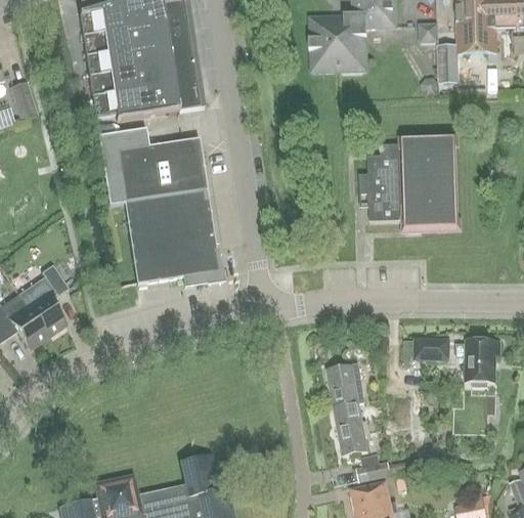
[(116,113),(117,118),(179,108),(179,102),(199,99),(183,0),(117,0),(79,11),(80,13),(95,116),(116,113)]
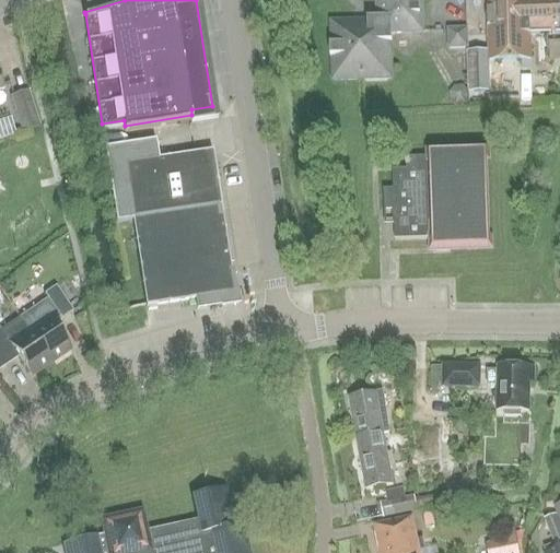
[(376,0),(377,16),(388,16),(389,27),(422,26),(420,0),(376,0)]
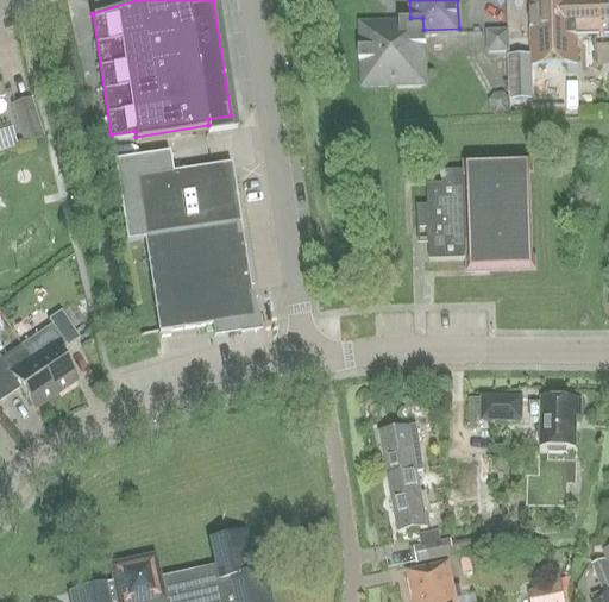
[(529,0),(532,49),(532,62),(533,62),(566,61),(577,61),(576,32),(608,31),(608,0),(529,0)]
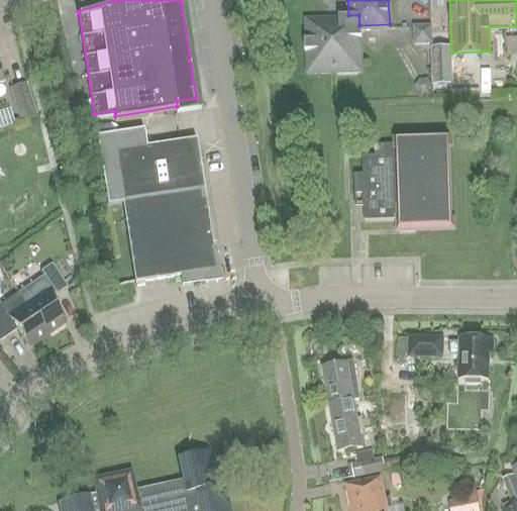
[(348,15),(306,16),(308,69),(360,68),(359,25),(358,15),(348,15)]
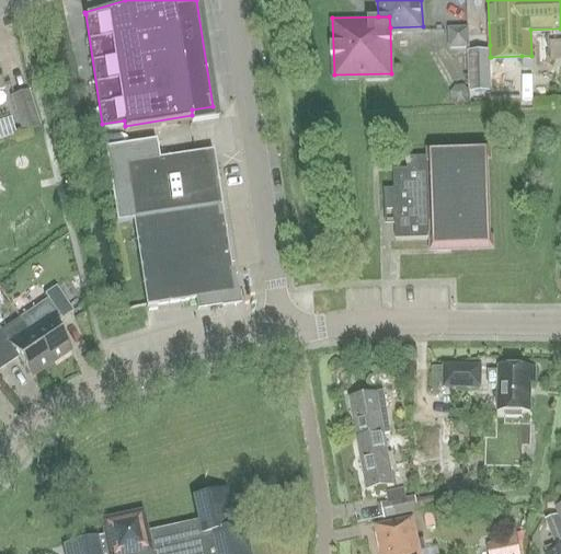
[(450,43),(468,43),(467,25),(449,25),(450,43)]
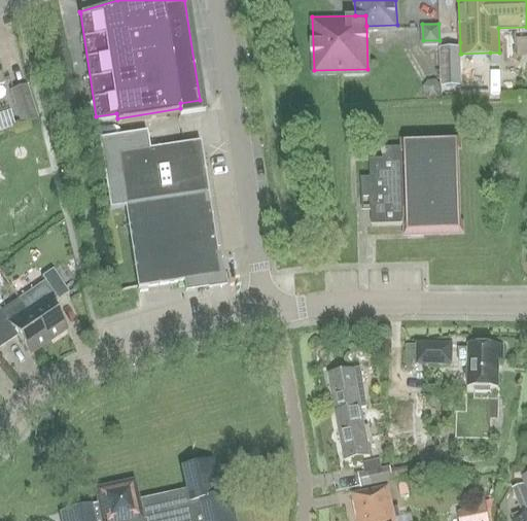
[(460,42),(445,42),(447,81),(462,81),(461,54),(460,54),(460,42)]
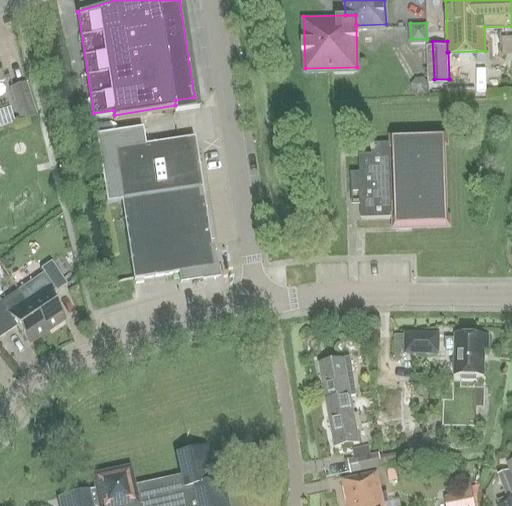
[(426,78),(422,74),(414,75),(410,79),(411,87),(416,91),(423,91),(427,85),(426,78)]
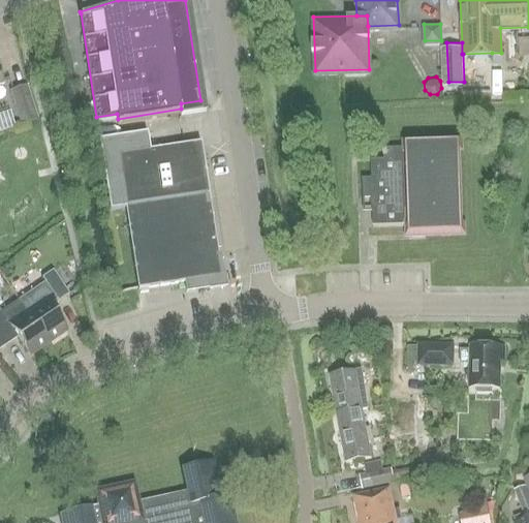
[(36,115),(26,81),(9,86),(20,120),(36,115)]
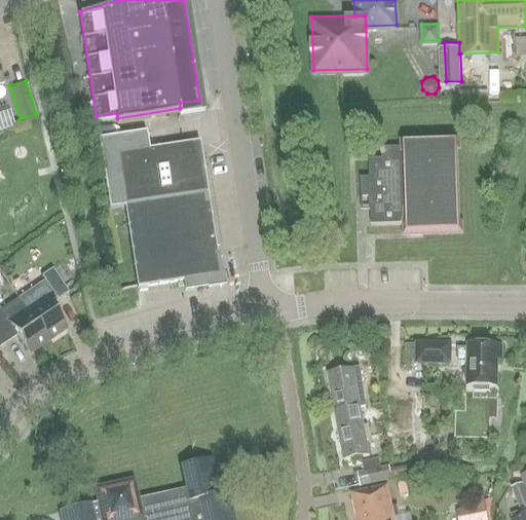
[(146,126),(98,134),(108,205),(124,202),(137,284),(138,283),(184,275),(185,286),(223,281),(219,250),(216,250),(199,139),(199,137),(149,145),(146,126)]
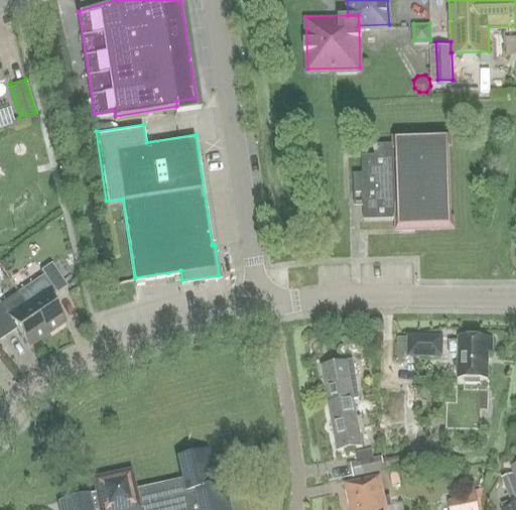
[(399,224),(450,223),(447,135),(396,137),(397,141),(374,141),(375,152),(362,152),(362,170),(353,170),(354,188),(363,188),(364,217),(399,216),(399,224)]
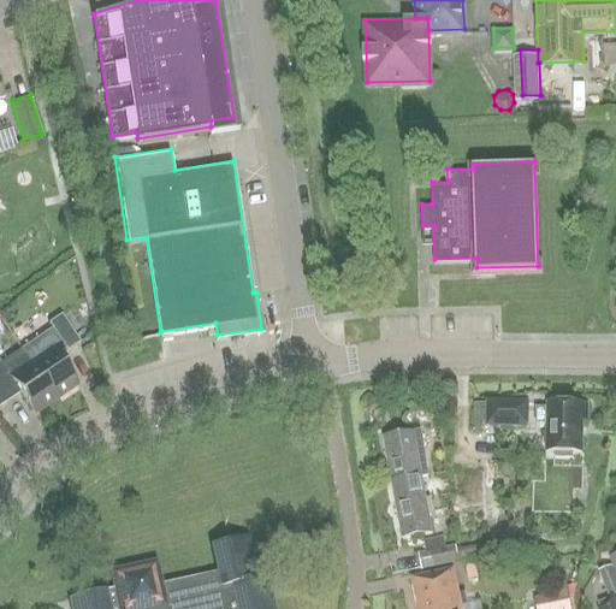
[(78,338),(60,309),(48,318),(66,346),(78,338)]
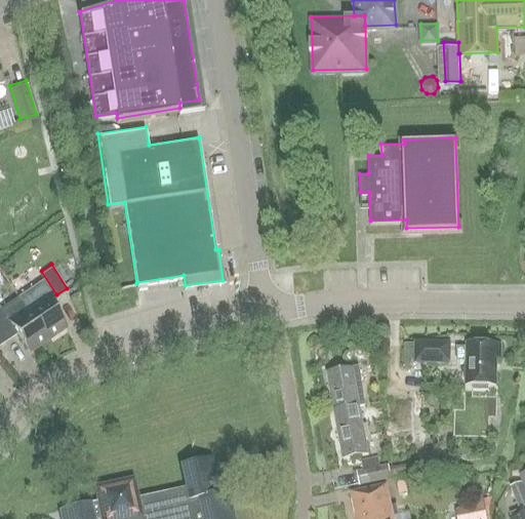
[(46,292),(28,305),(48,335),(67,323),(46,292)]
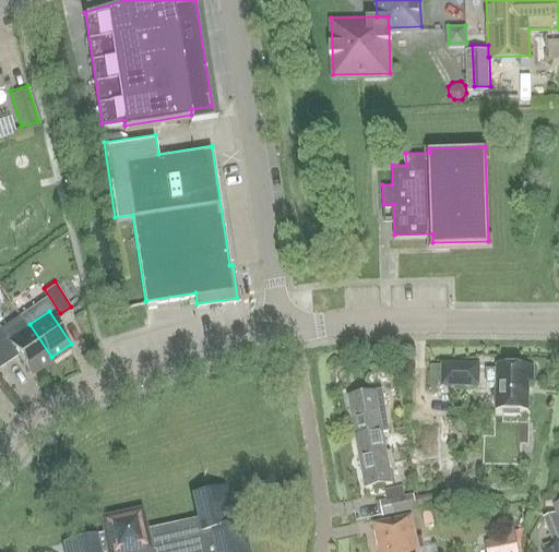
[(51,357),(30,324),(10,337),(0,323),(0,363),(3,361),(19,351),(31,370),(51,357)]
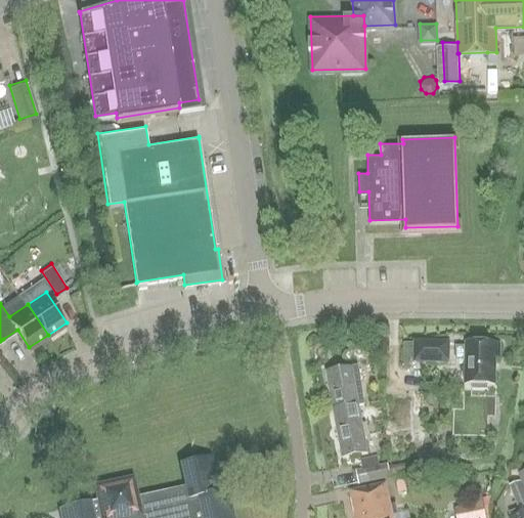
[(448,358),(449,338),(415,337),(413,357),(448,358)]
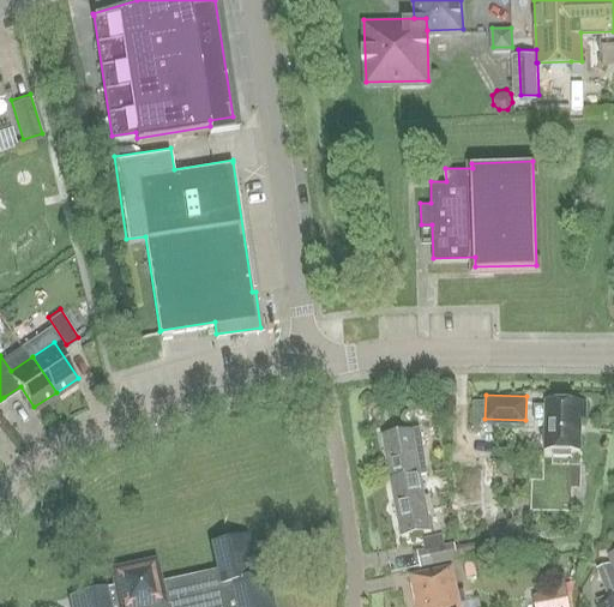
[(553,452),(571,452),(571,446),(581,446),(581,414),(585,414),(585,397),(546,396),(546,401),(534,401),(534,412),(540,418),(545,418),(545,445),(553,445),(553,452)]
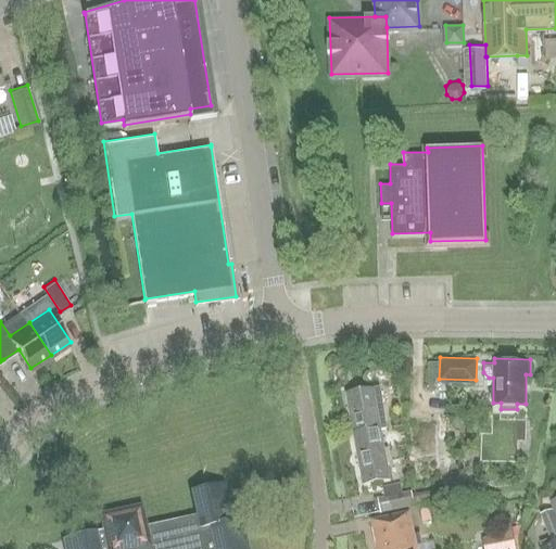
[(353,430),(364,482),(390,476),(380,426),(387,425),(383,409),(378,405),(374,384),(344,390),(353,430)]
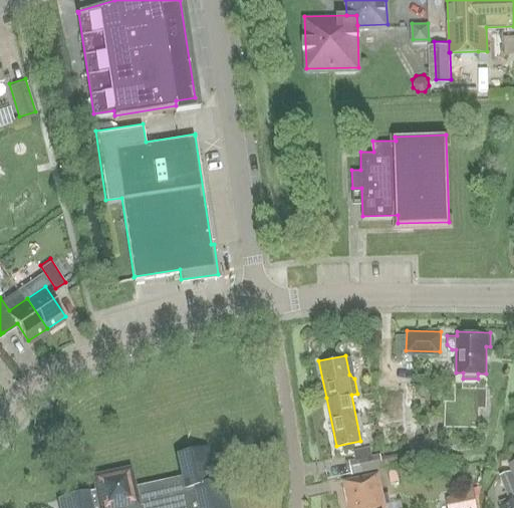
[(230,507),(223,476),(213,479),(206,444),(177,450),(183,474),(135,485),(131,464),(92,472),(95,487),(58,495),(60,507),(230,507)]
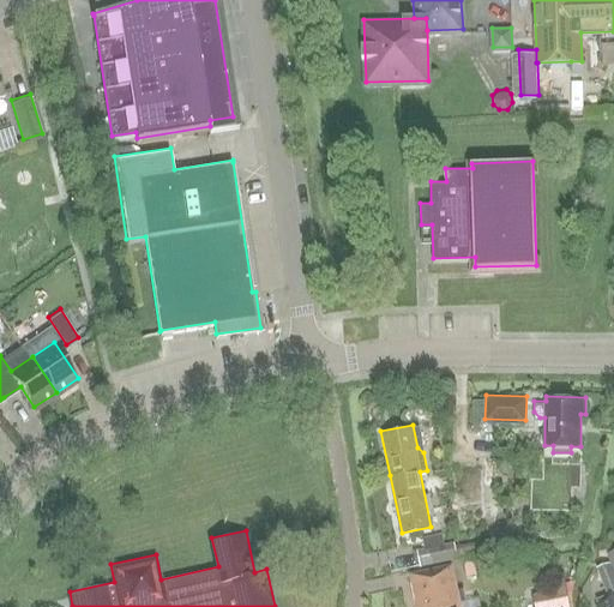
[(495,535),(486,536),(487,547),(497,546),(495,535)]
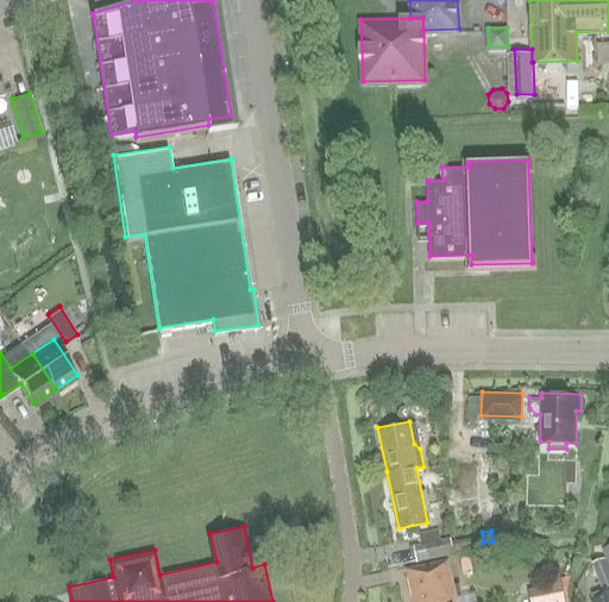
[(476,533),(451,537),(453,546),(453,547),(478,544),(476,533)]
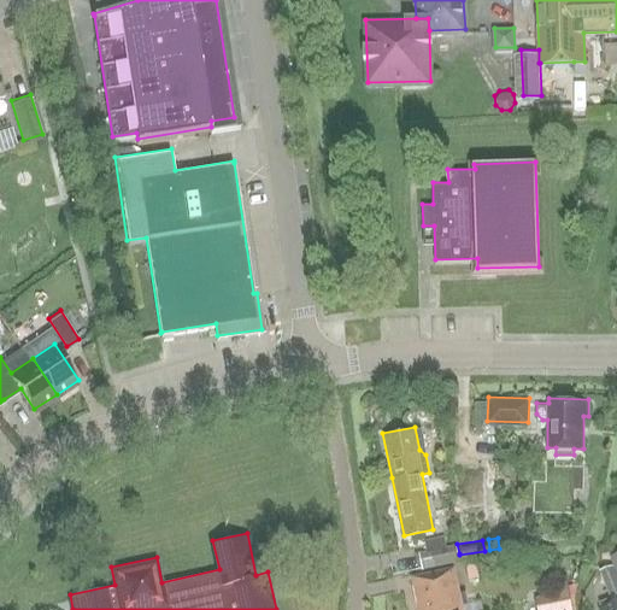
[(419,550),(419,553),(422,564),(459,557),(459,555),(457,544),(457,543),(419,550)]
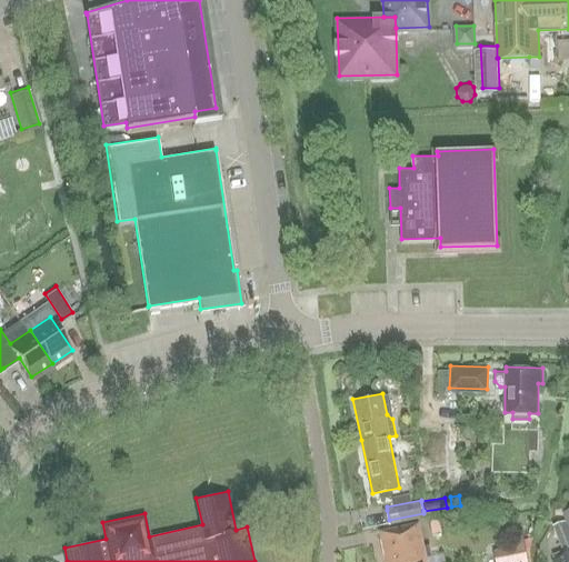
[(555,561),(568,561),(568,530),(565,519),(552,523),(562,548),(552,551),(555,557),(553,558),(555,561)]
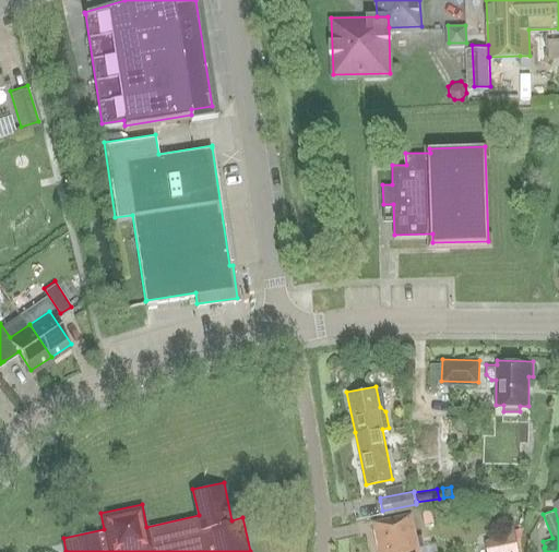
[(419,551),(418,543),(412,512),(373,519),(380,551),(419,551)]
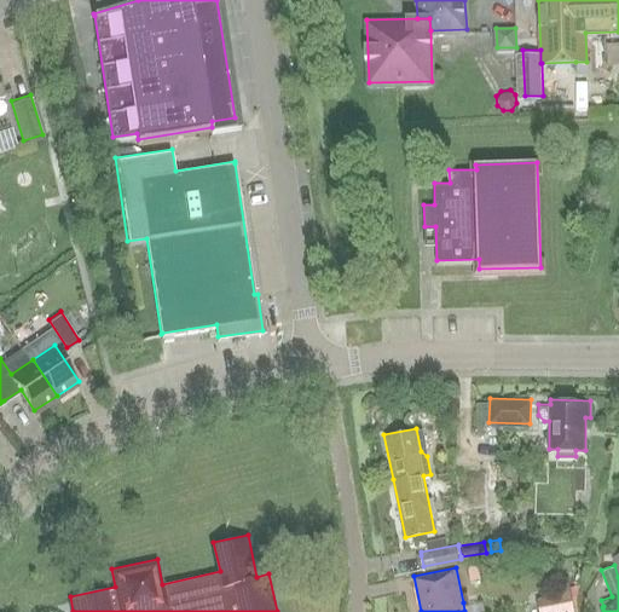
[(561,592),(543,594),(544,605),(545,611),(574,611),(568,577),(559,579),(561,592)]
